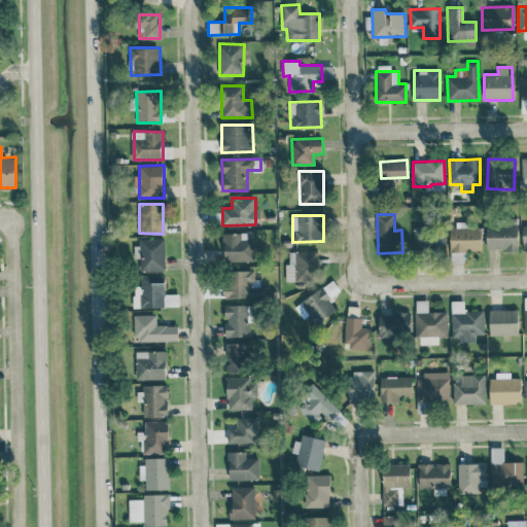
[(482,251),(482,226),(468,227),(468,221),(451,221),(452,251),(482,251)]
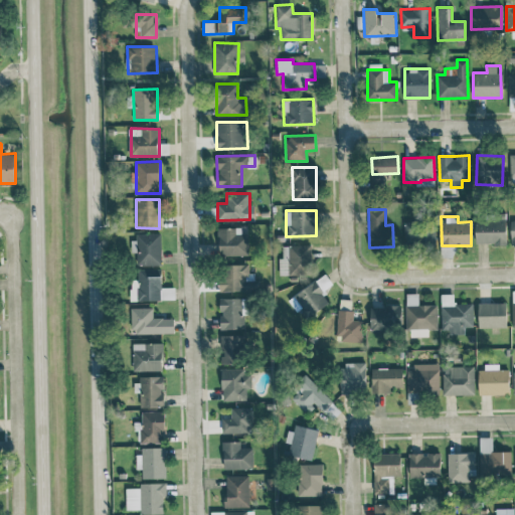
[(435,224),(404,224),(405,246),(436,245),(435,224)]
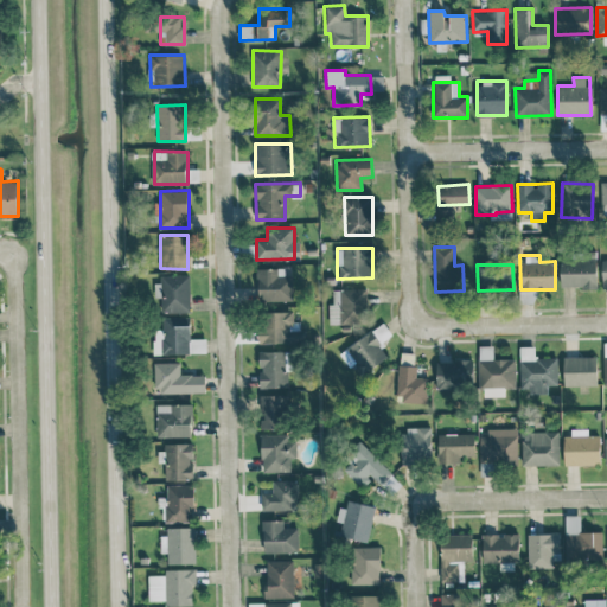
[(257,268),(259,301),(293,300),(292,275),(285,275),(283,268),(257,268)]
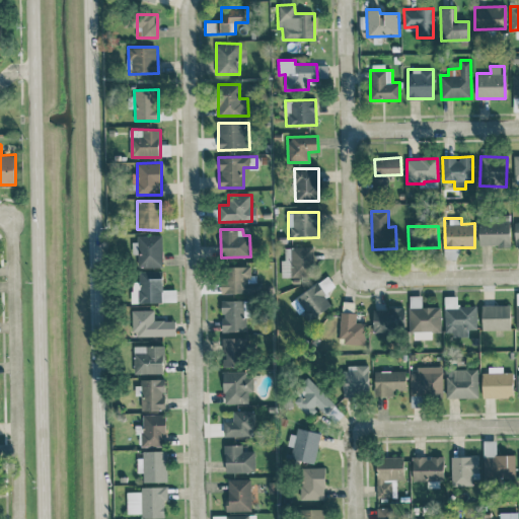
[(162,234),(134,235),(135,254),(138,254),(138,267),(162,267),(162,234)]
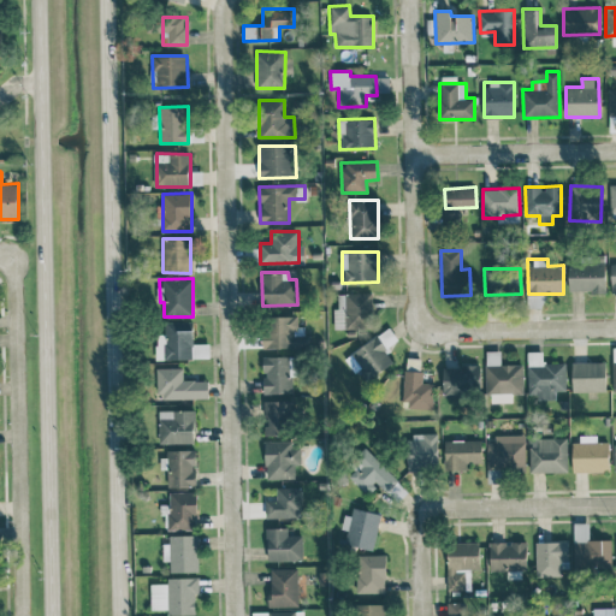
[(372,327),(372,292),(337,292),(336,327),(372,327)]
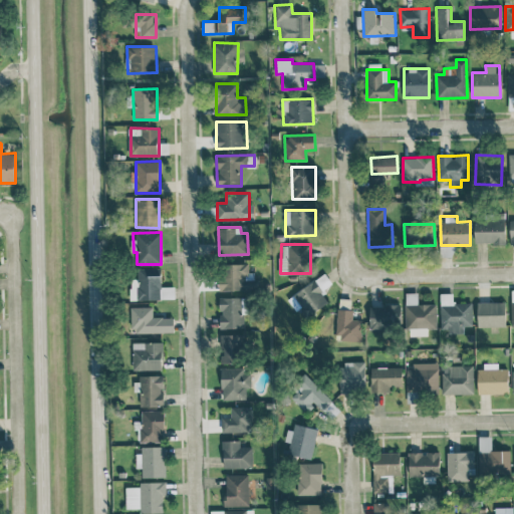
[(220,290),(247,290),(247,263),(219,264),(220,290)]
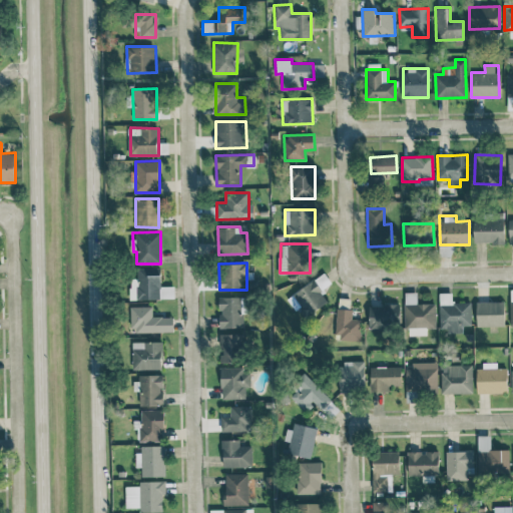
[(160,268),(137,268),(137,278),(130,278),(130,300),(161,300),(160,268)]
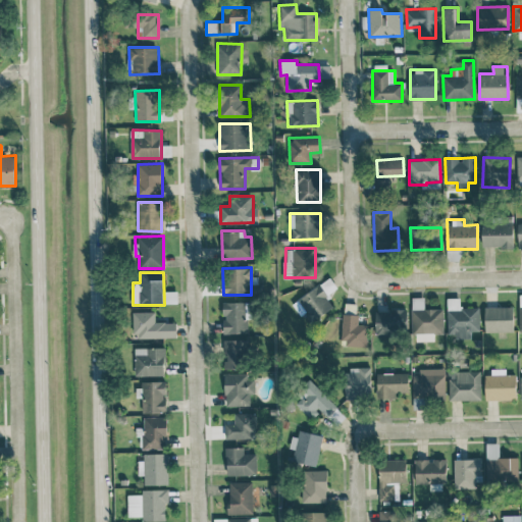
[(333,309),(326,296),(336,290),(330,279),(296,299),(309,322),(333,309)]
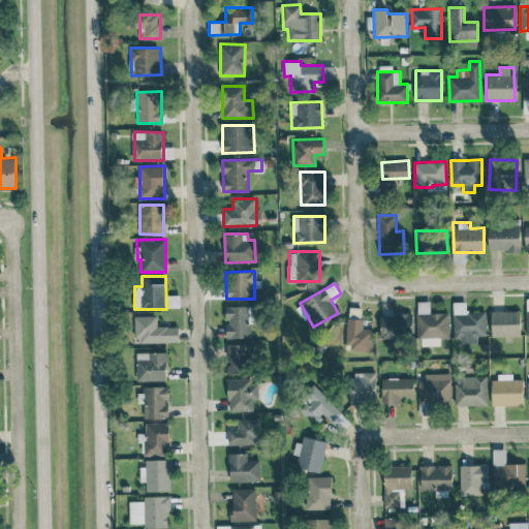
[(448,312),(430,313),(429,302),(417,303),(418,345),(440,345),(440,338),(449,338),(448,312)]
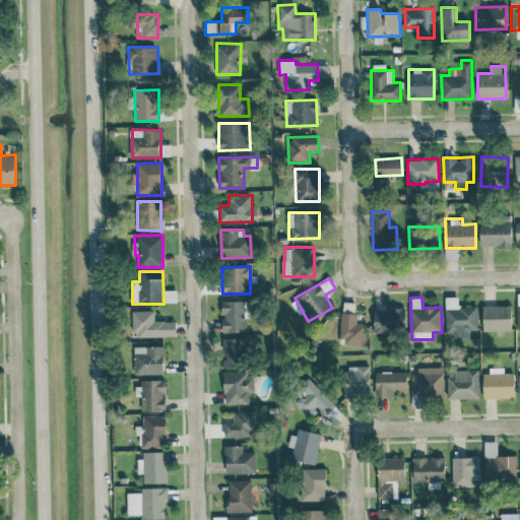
[(477,330),(477,306),(459,306),(458,297),(445,297),(446,337),(470,336),(469,330),(477,330)]
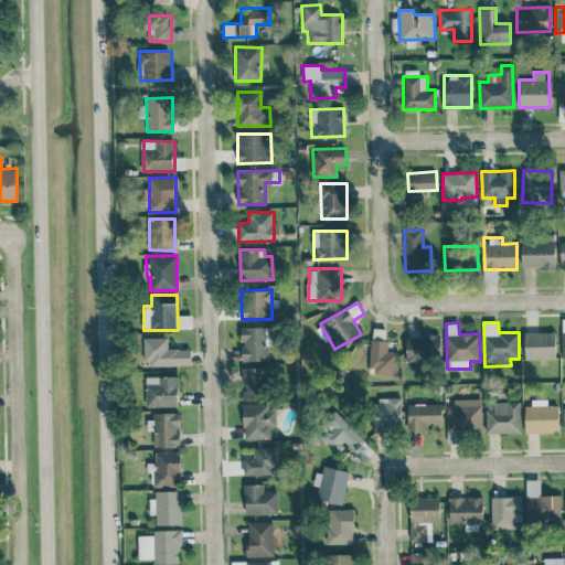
[(270,360),(269,327),(242,327),(242,361),(270,360)]
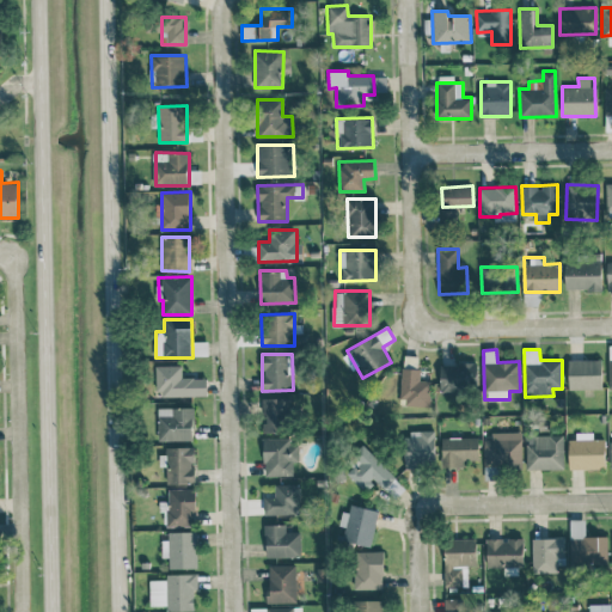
[(601,359),(568,360),(569,389),(601,389),(601,359)]
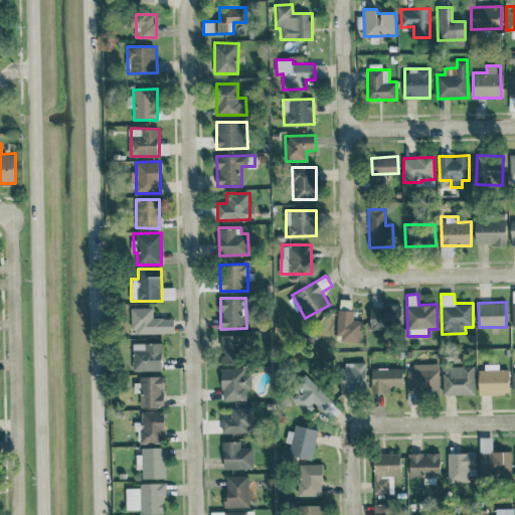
[(370,306),(370,330),(400,330),(400,306),(370,306)]
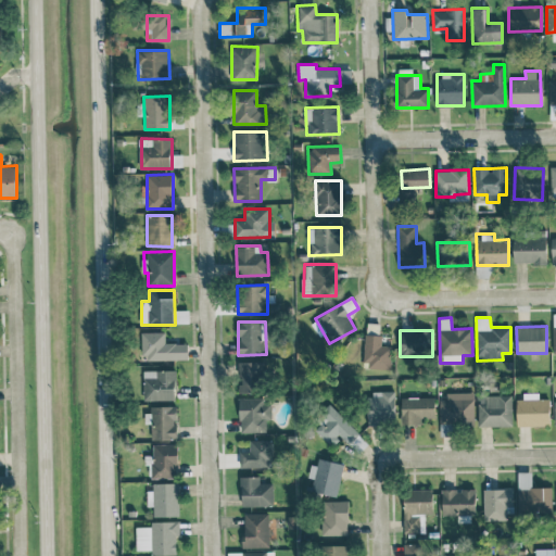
[(165,331),(141,332),(142,359),(188,358),(187,342),(165,343),(165,331)]
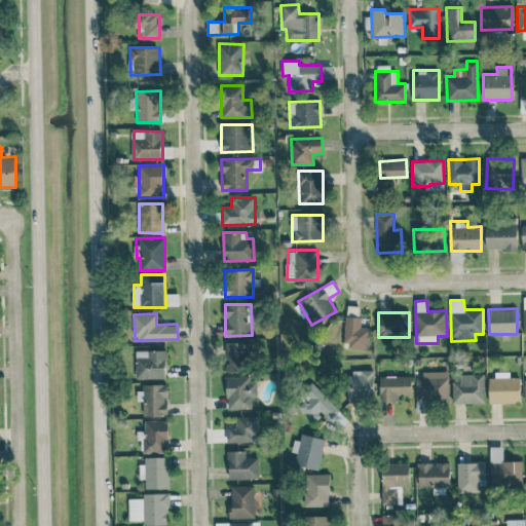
[(225,342),(225,371),(247,371),(247,341),(225,342)]
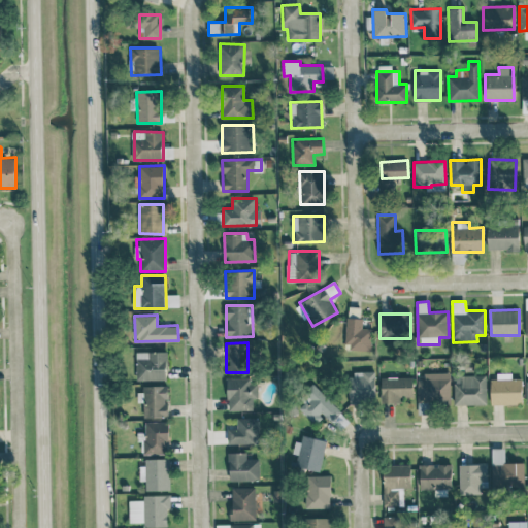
[(167,351),(136,352),(137,380),(168,380),(167,351)]
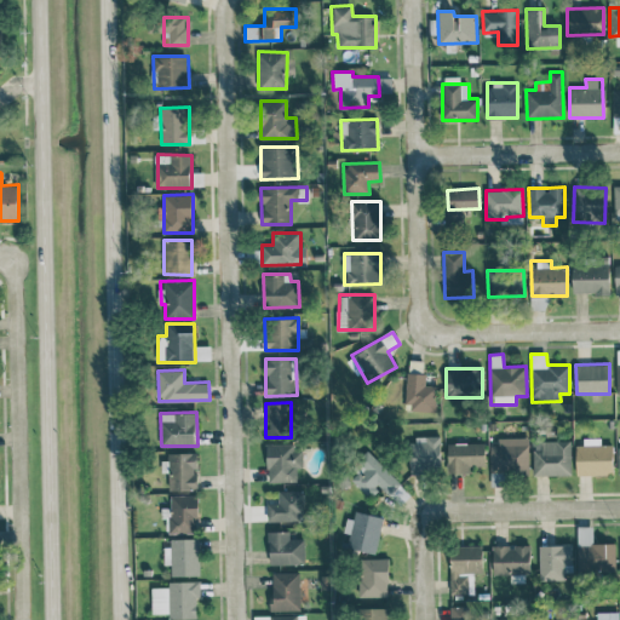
[(408,438),(409,474),(441,472),(440,437),(408,438)]
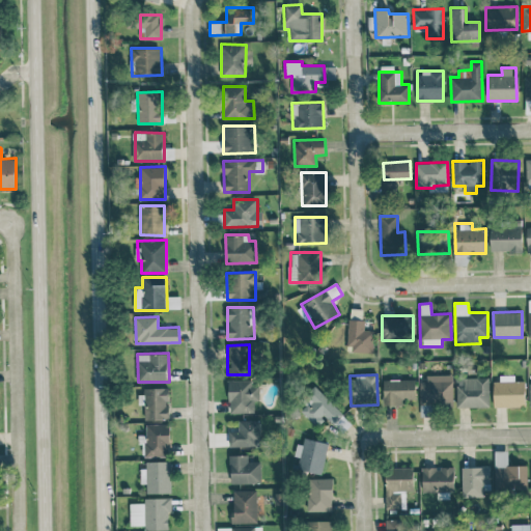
[(491,406),(490,376),(456,378),(456,407),(491,406)]
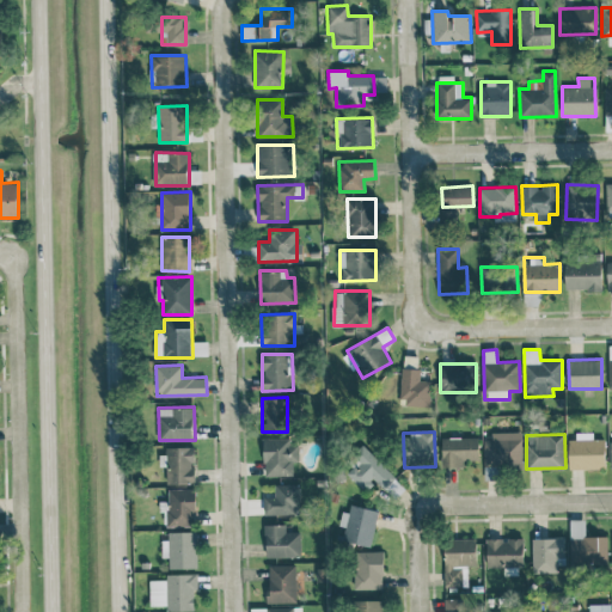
[(478,436),(442,436),(441,466),(464,466),(464,459),(478,459),(478,436)]
